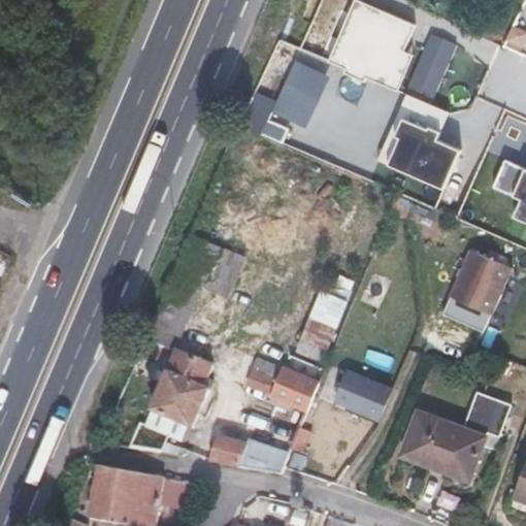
[(491,313),(511,266),(470,249),(451,295),(491,313)]
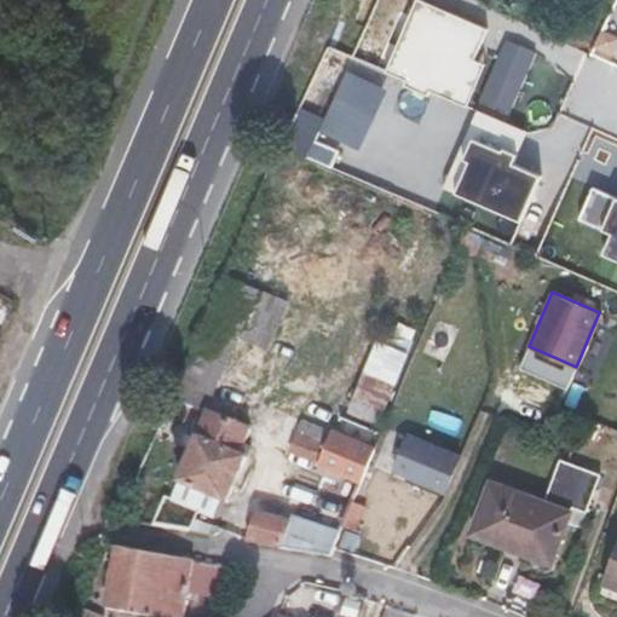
[(173,398),(197,408),(203,393),(211,396),(236,336),(265,347),(278,316),(248,304),(244,311),(214,299),(173,398)]
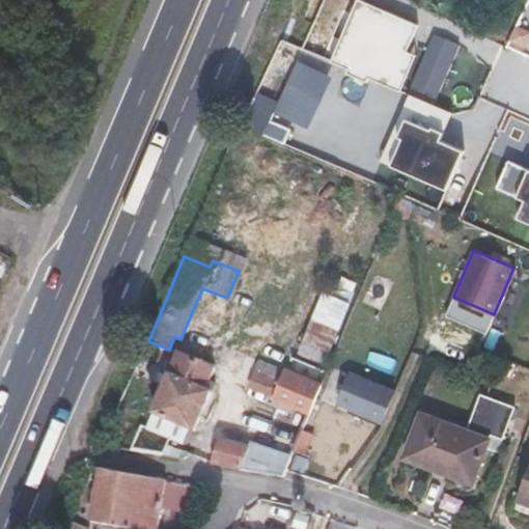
[(318,303),(291,370),(316,380),(343,312),(318,303)]
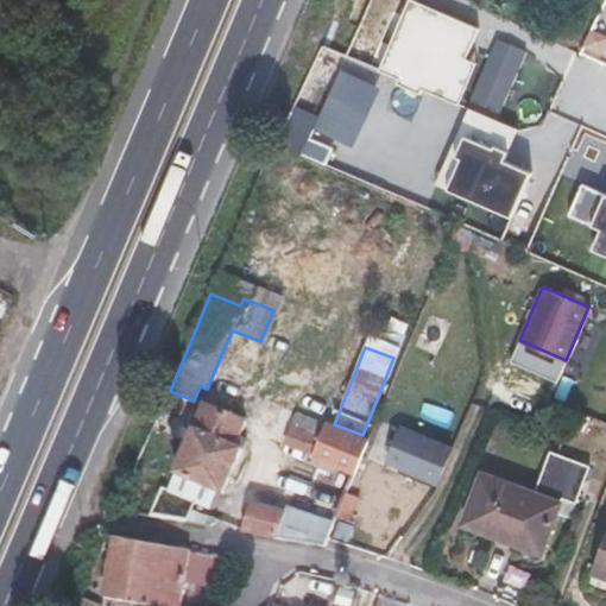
[(264,433),(352,469),(366,436),(363,435),(334,424),(267,401),(260,416),(264,433)]
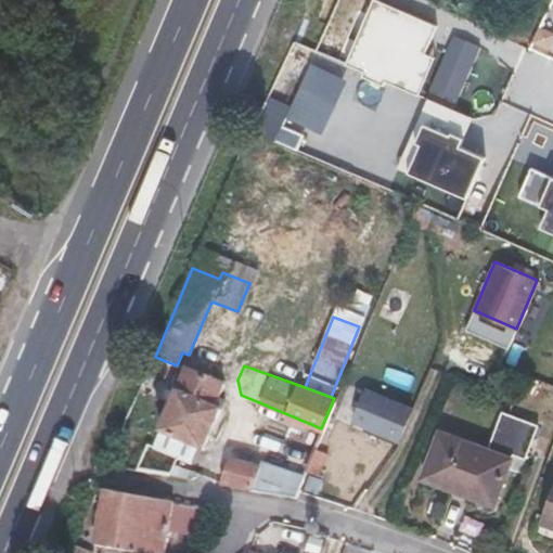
[(156,432),(201,450),(223,398),(218,395),(223,383),(183,368),(156,432)]
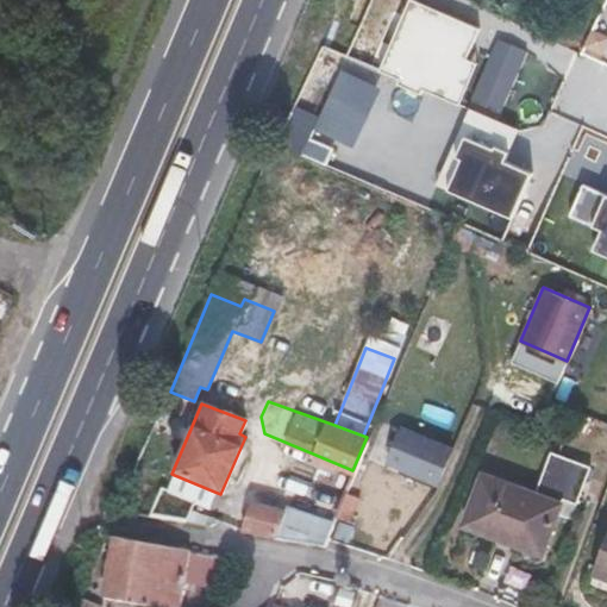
[(364,458),(395,471),(410,432),(379,420),(364,458)]
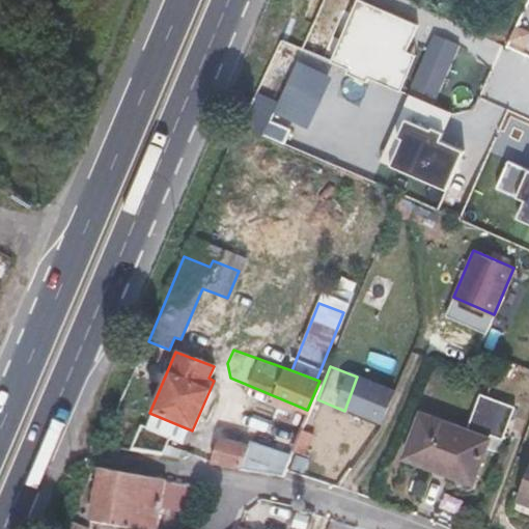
[(419,411),(401,455),(471,482),(488,436),(500,441),(513,404),(477,390),(465,427),(419,411)]
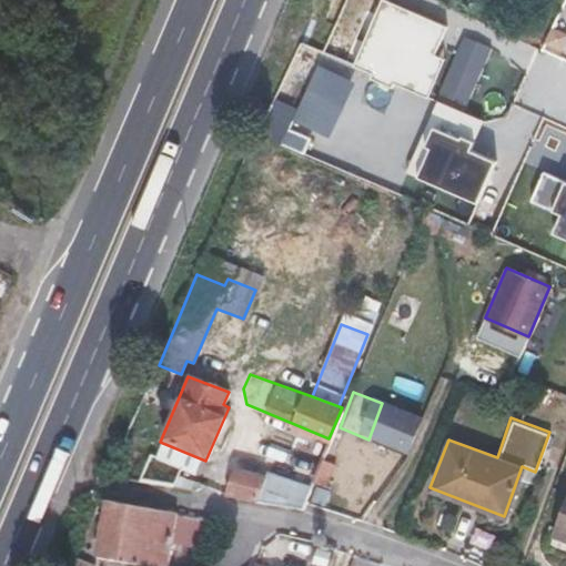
[(321,457),(311,483),(324,487),(334,464),(321,457)]
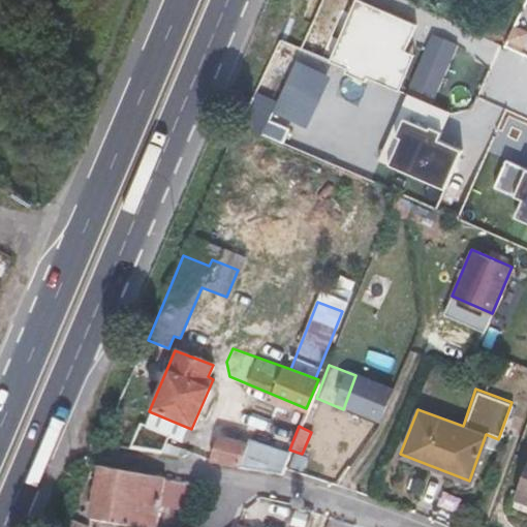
[(280,472),(282,466),(287,455),(238,439),(237,442),(216,437),(209,461),(280,472)]
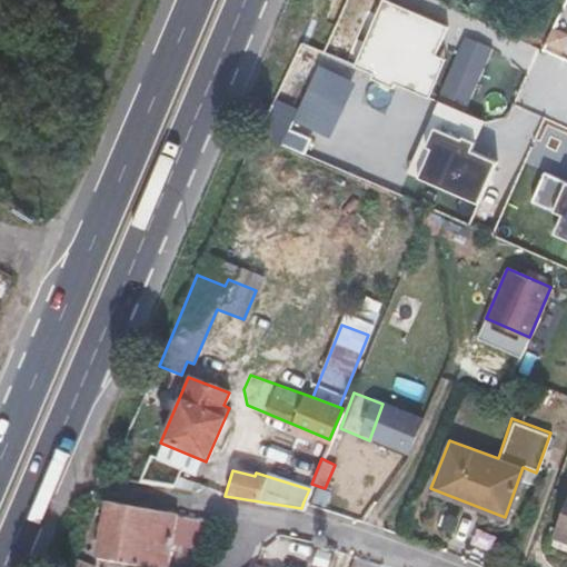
[(566,497),(553,535),(566,539),(566,497)]
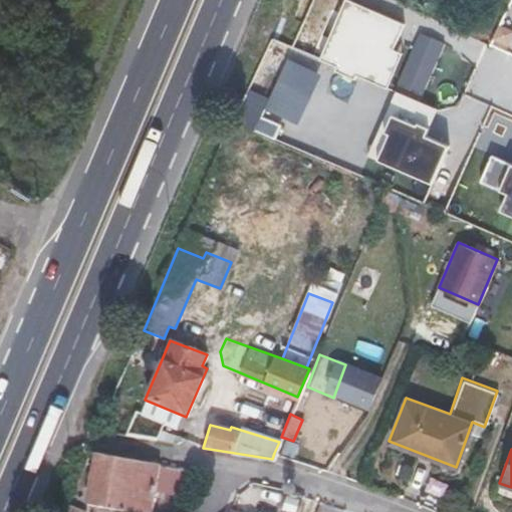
[(161,463),(96,453),(87,503),(139,511),(152,511),(156,490),(168,492),(173,466),(161,463)]
